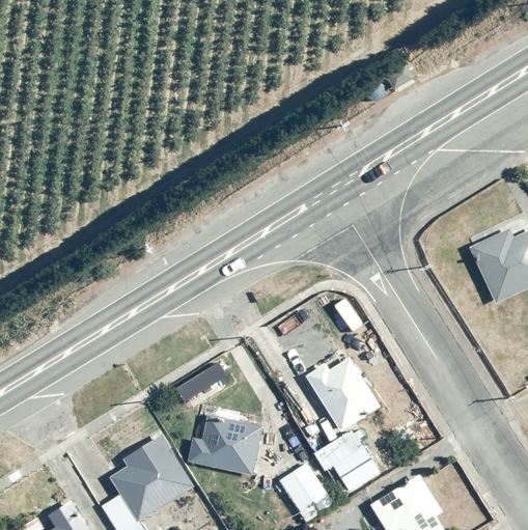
[(509,228),(469,246),(495,302),(527,286),(527,229),(513,236),(509,228)]
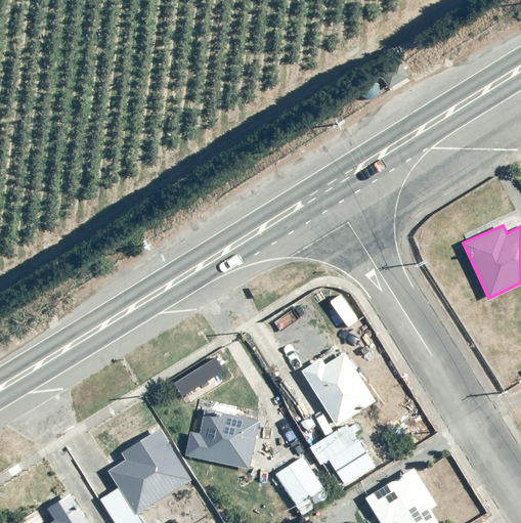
[(320,357),(301,369),(335,426),(375,400),(344,351),(324,363),(320,357)]
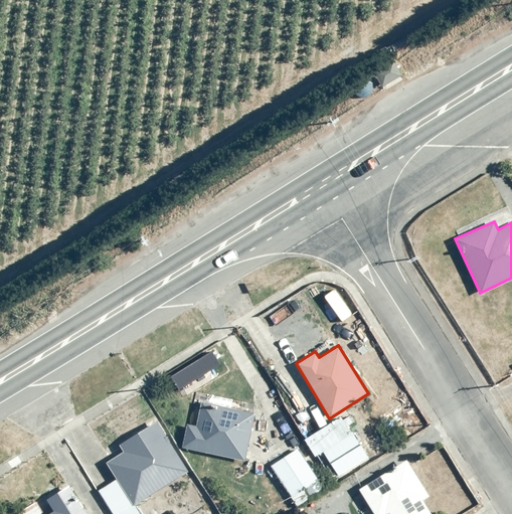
[(253,412),(201,401),(196,424),(186,422),(181,448),(243,461),(253,412)]
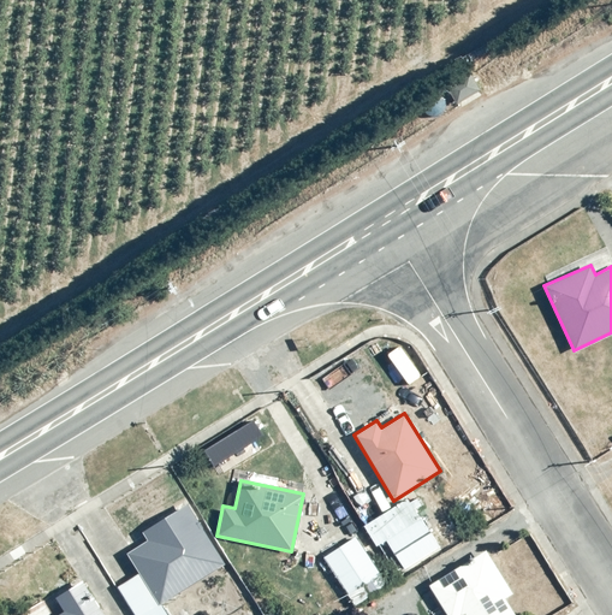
[(406,497),(363,525),(375,545),(385,539),(403,567),(438,545),(414,508),(420,504),(415,496),(408,500),(406,497)]
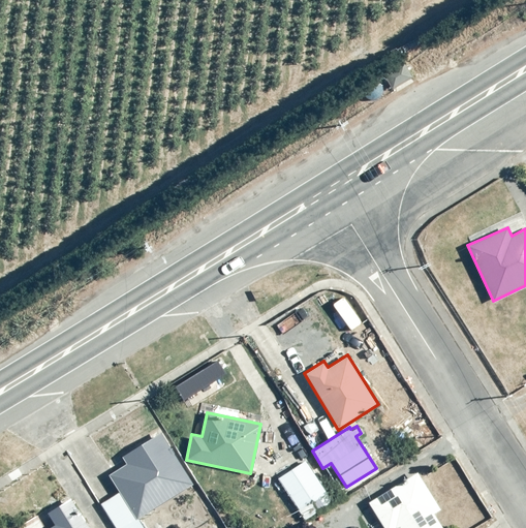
[(120,492),(100,504),(115,527),(144,527),(137,518),(192,484),(159,432),(122,456),(126,463),(109,474),(120,492)]
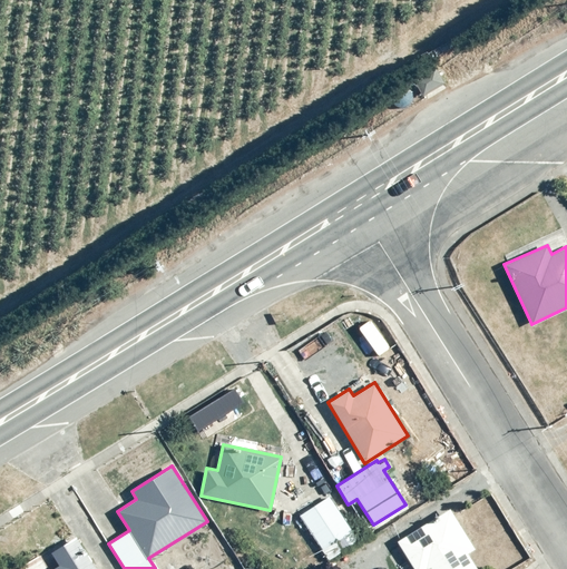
[(328,496),(299,514),(326,560),(357,540),(328,496)]
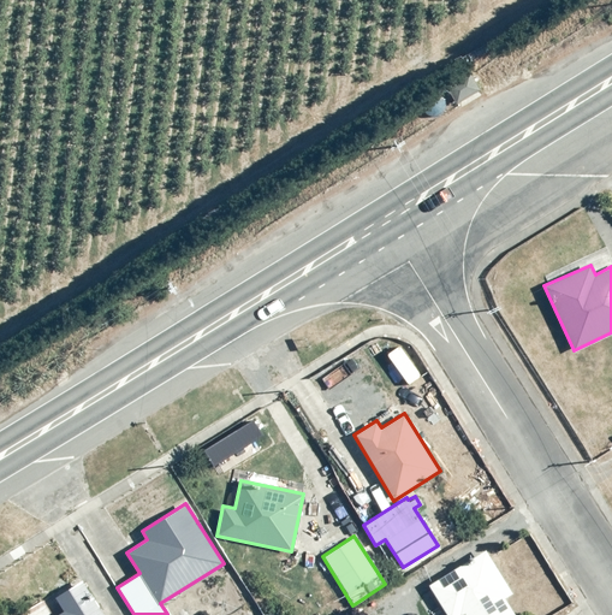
[(487,548),(428,584),(446,614),(457,614),(461,613),(461,614),(516,614),(506,598),(515,593),(487,548)]
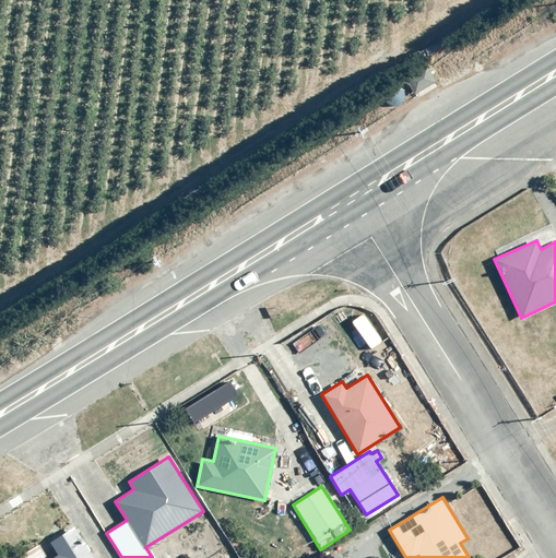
[(50,542),(46,535),(15,555),(18,557),(94,557),(74,526),(50,542)]
